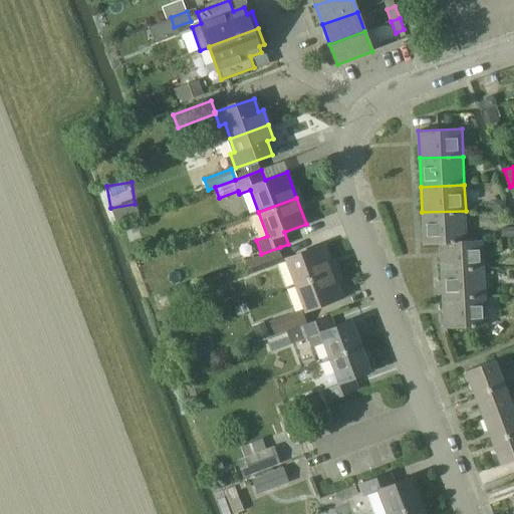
[(467,240),(467,239),(466,211),(422,212),(424,244),(440,243),(440,241),(467,240)]
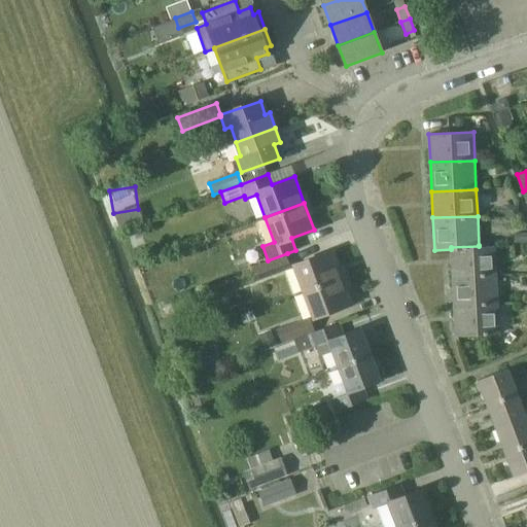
[(452,277),(497,276),(495,244),(479,245),(479,246),(451,247),(451,249),(452,277)]
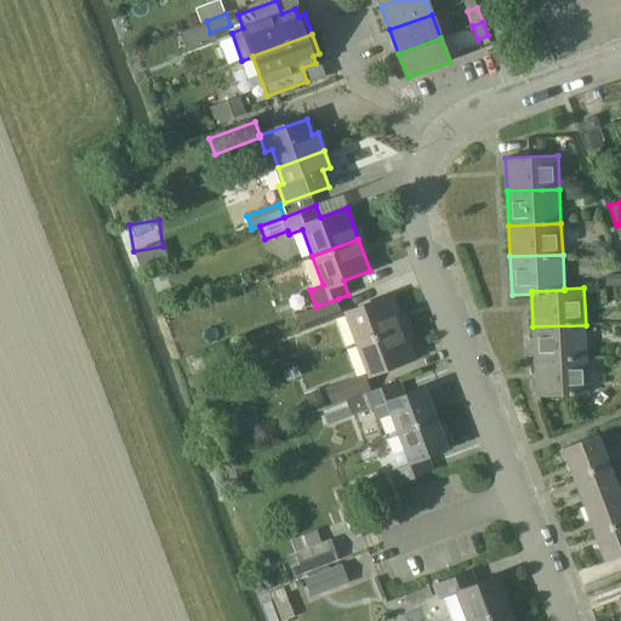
[(357,343),(400,326),(396,314),(402,313),(394,295),(345,313),(346,315),(357,343)]
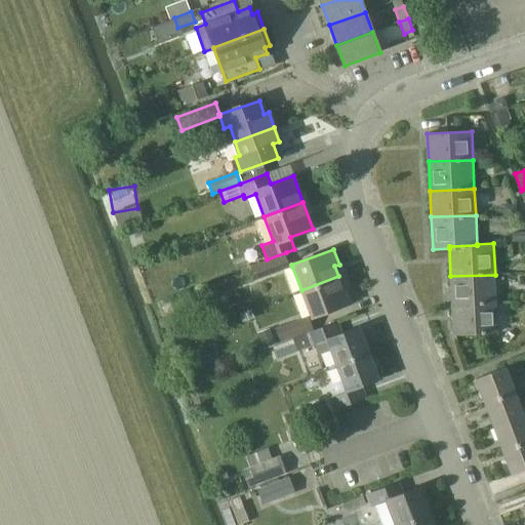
[(291,265),(286,252),(267,259),(251,266),(255,280),(292,267),(291,265)]
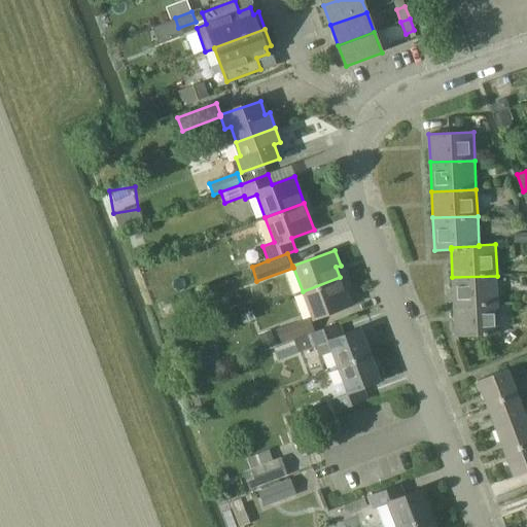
[(454,304),(498,302),(497,276),(452,277),(454,304)]
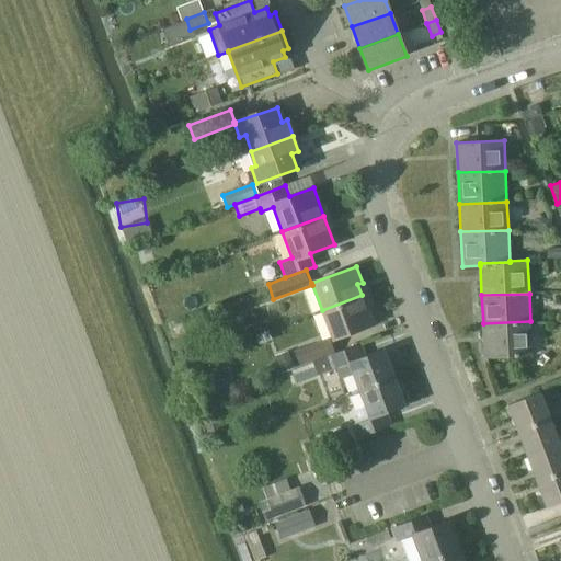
[(362,295),(322,310),(332,339),(376,322),(370,307),(367,308),(362,295)]
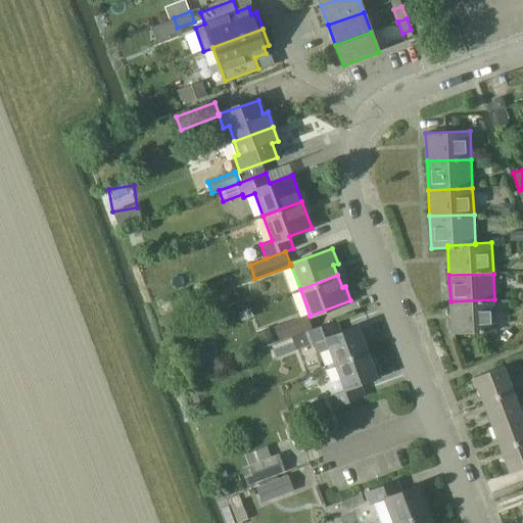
[(494,299),(450,301),(452,334),(495,331),(494,299)]
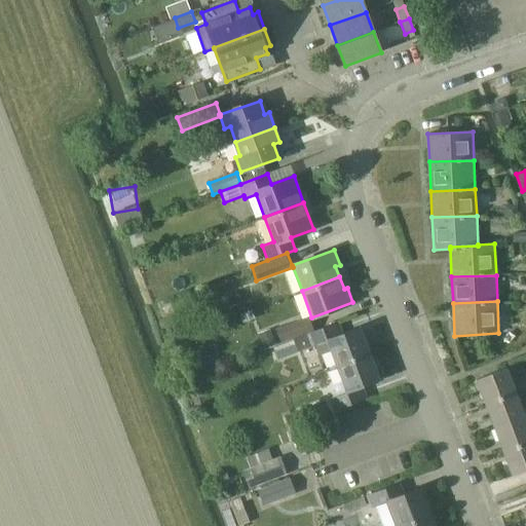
[(306,334),(315,331),(311,317),(275,330),(280,343),(306,334)]
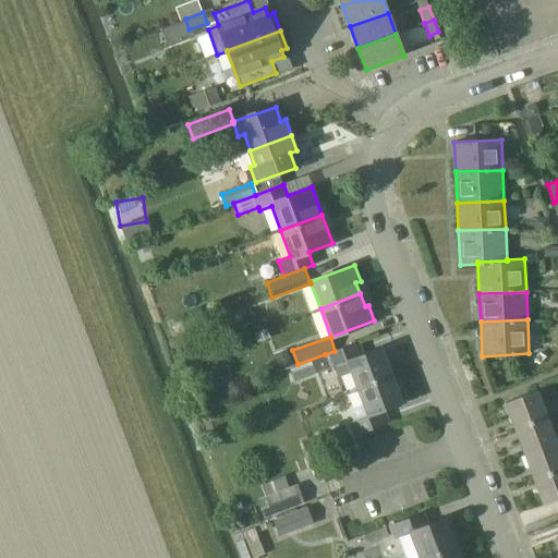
[(335,351),(325,354),(329,366),(334,365),(337,375),(341,375),(351,372),(358,388),(392,375),(381,347),(363,354),(359,341),(335,351)]
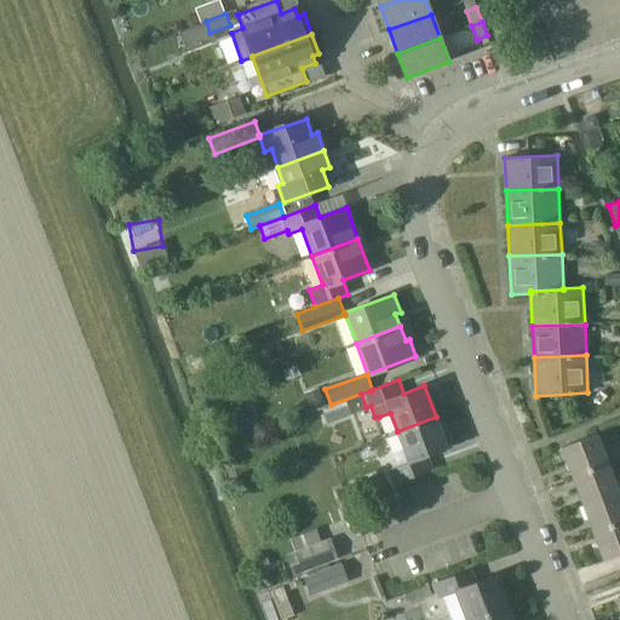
[(436,417),(397,431),(408,463),(389,470),(394,484),(432,470),(426,455),(448,448),(436,417)]
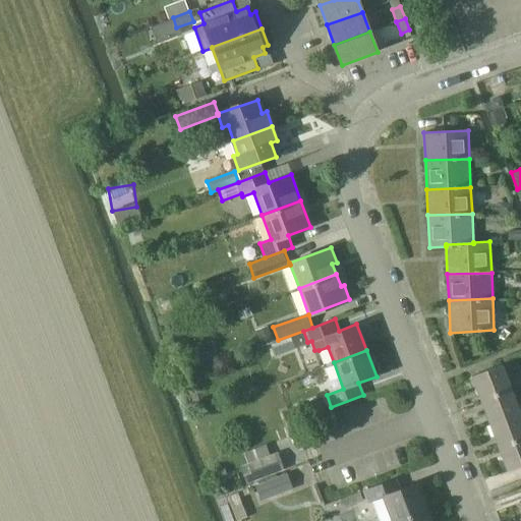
[(503,363),(472,374),(481,400),(512,389),(520,385),(520,383),(519,377),(518,373),(508,378),(503,363)]
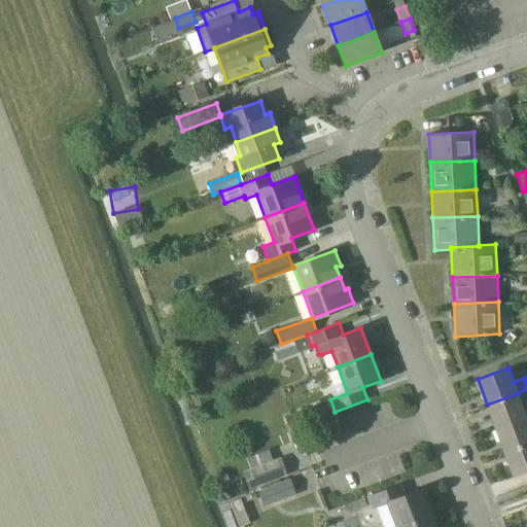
[(496,429),(526,417),(518,393),(487,405),(496,429)]
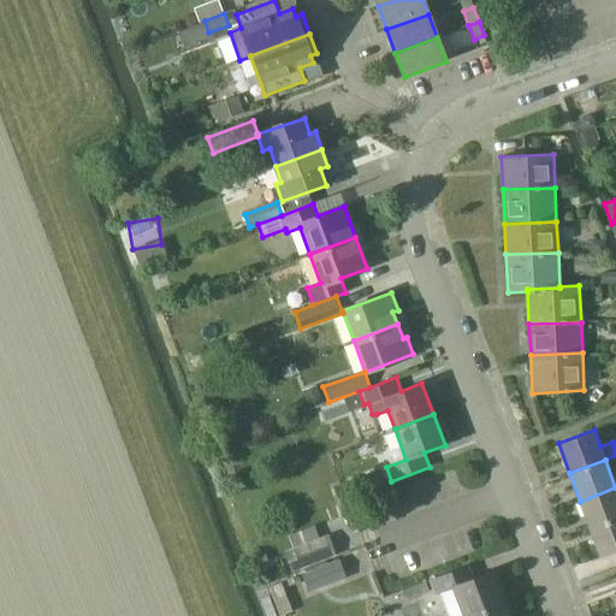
[(590,527),(615,517),(615,487),(580,502),(590,527)]
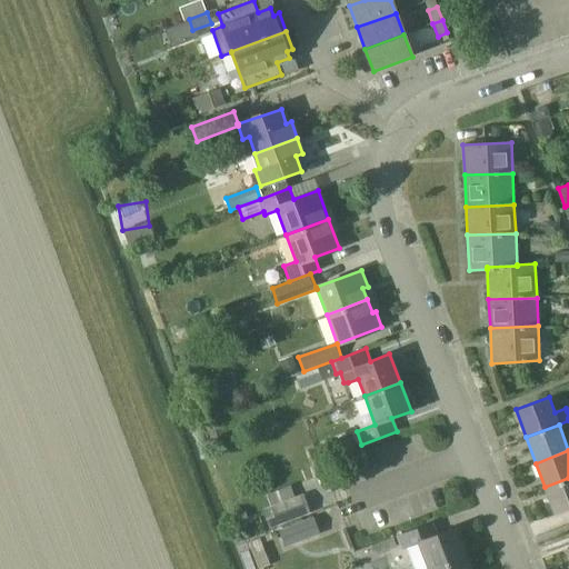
[(568,478),(545,487),(555,515),(568,509),(568,478)]
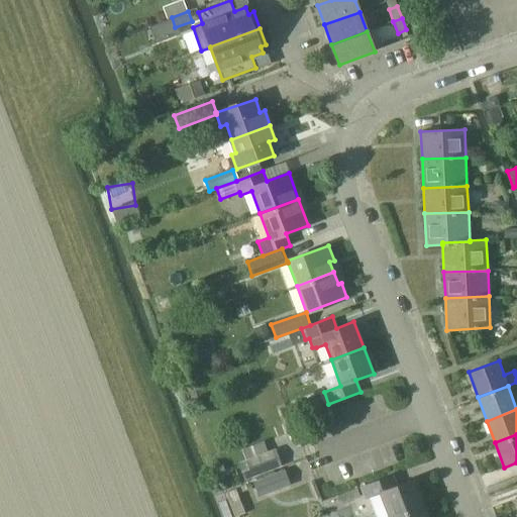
[(245,459),(238,462),(244,480),(282,466),(276,448),(268,451),(264,441),(241,449),(245,459)]
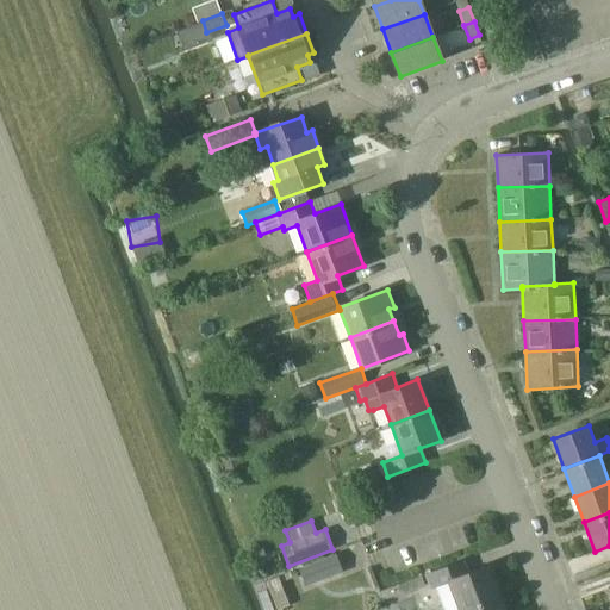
[(335,553),(298,567),(305,586),(342,572),(335,553)]
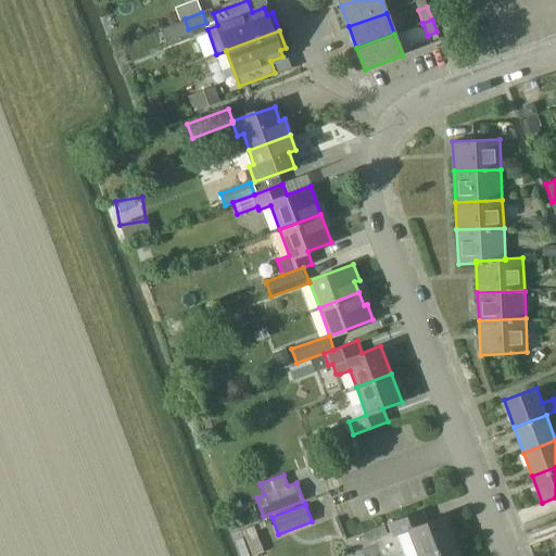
[(416,555),(419,555),(455,543),(444,514),(428,520),(428,518),(425,519),(421,510),(388,523),(393,536),(407,531),(416,555)]
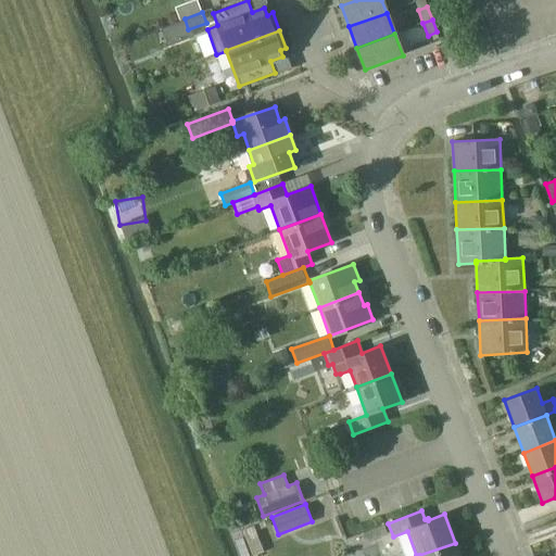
[(255,555),(264,553),(253,527),(243,531),(252,555),(255,555)]
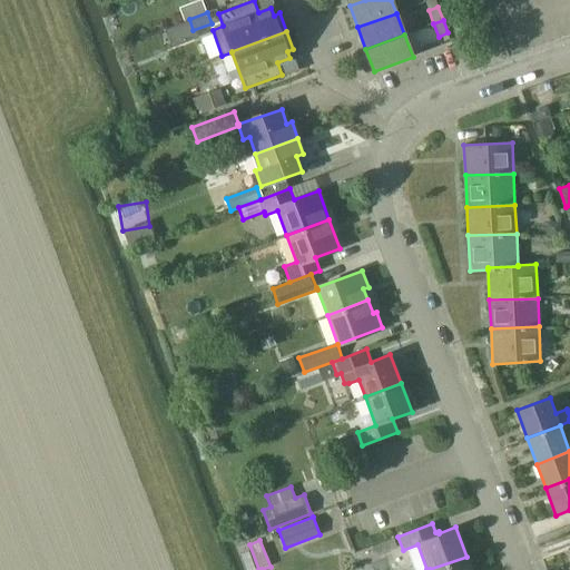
[(471,569),(467,557),(430,569),(471,569)]
